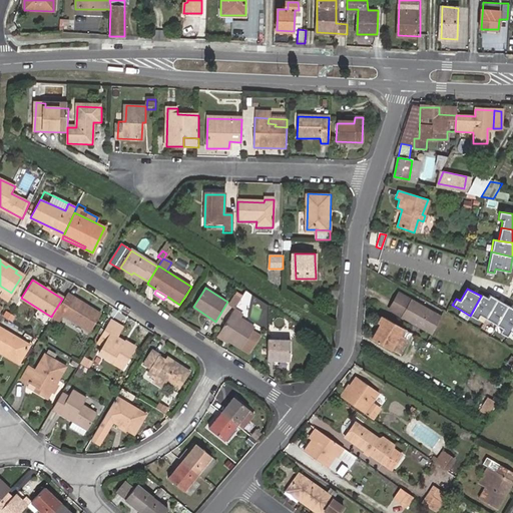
[(334,300),(342,300),(342,290),(334,290),(334,300)]
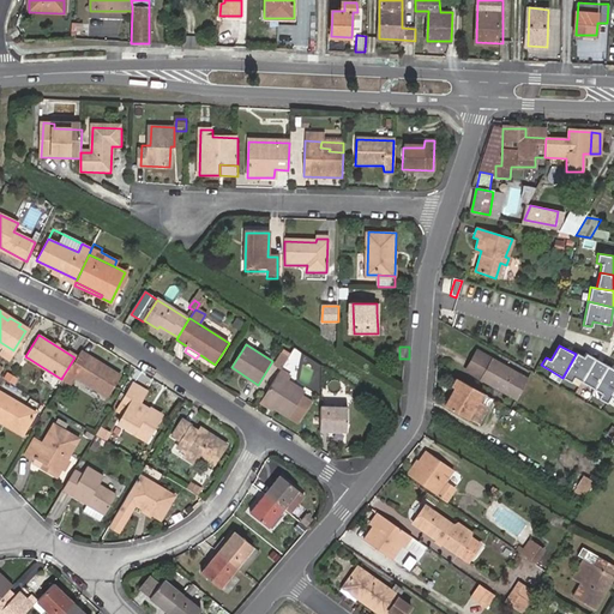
[(527,379),(475,350),(464,369),(515,398),(527,379)]
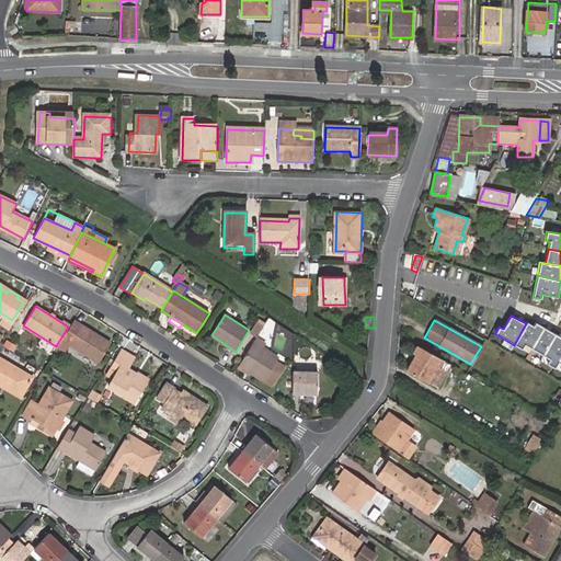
[(78,325),(71,321),(68,327),(57,344),(64,348),(68,343),(96,361),(106,345),(94,338),(95,334),(79,324),(78,325)]
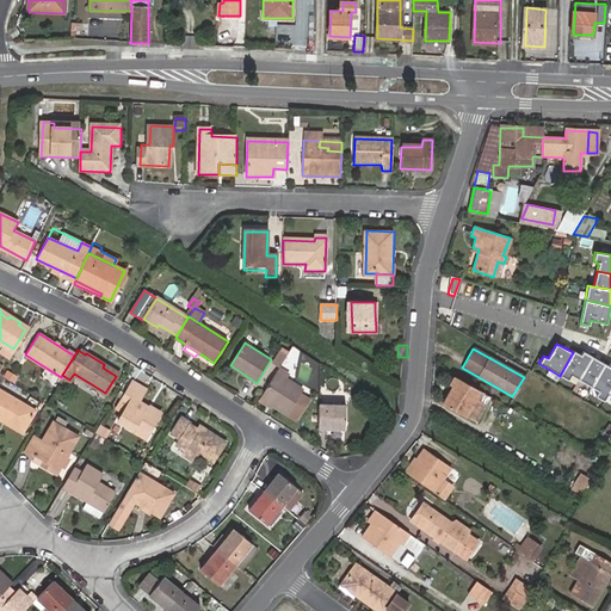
[(283,364),(288,356),(282,351),(276,360),(283,364)]
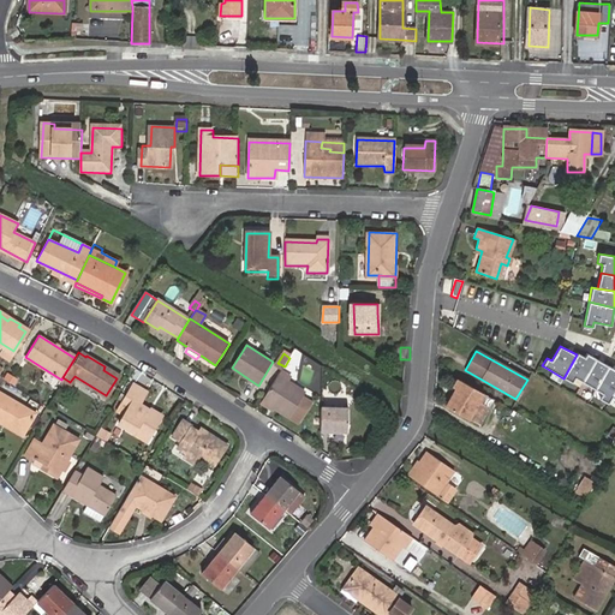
[(585,357),(578,353),(577,354),(563,378),(572,383),(574,377),(583,382),(596,359),(587,353),(585,357)]
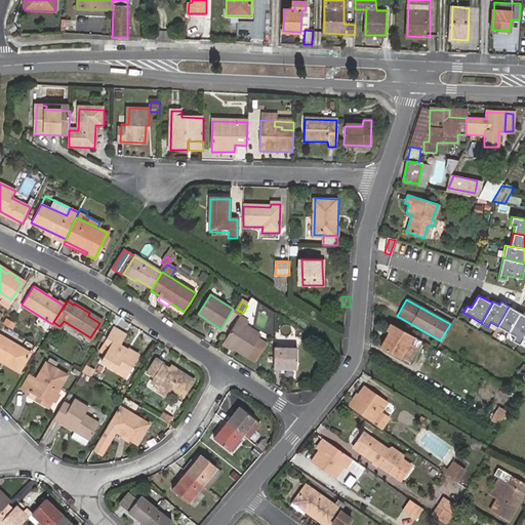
[(520,313),(509,307),(497,326),(508,332),(520,313)]
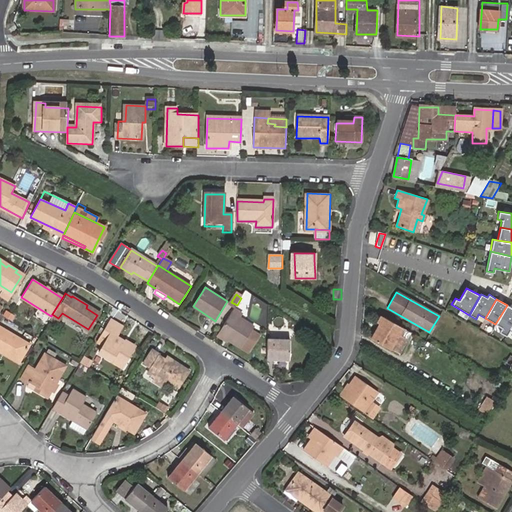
[(86,308),(97,315),(99,312),(87,305),(86,308)]
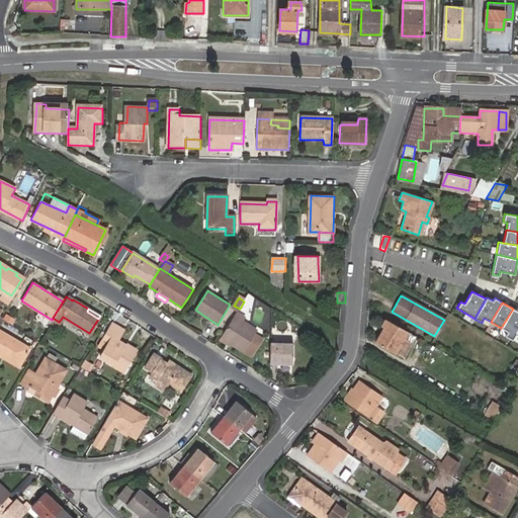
[(517,311),(513,309),(501,328),(507,332),(504,336),(511,340),(515,334),(517,328),(517,311)]
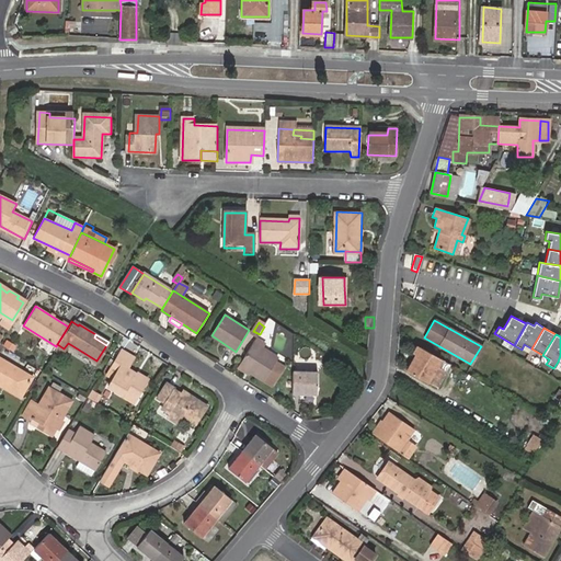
[(15,344),(7,340),(3,344),(12,350),(15,344)]
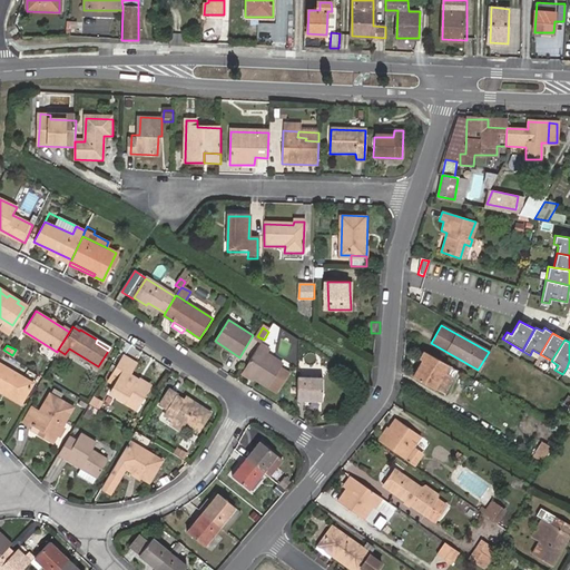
[(284,364),(258,347),(245,371),(278,392),(286,380),(277,374),(283,366),(284,364)]
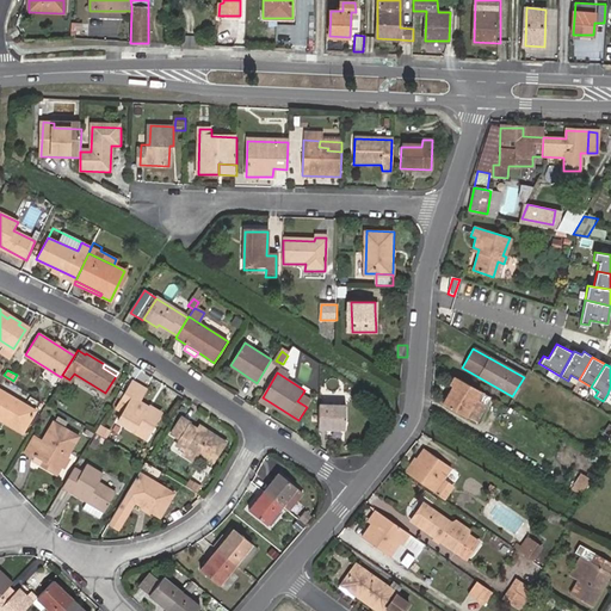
[(481,392),(455,376),(450,384),(454,387),(443,403),(466,417),(481,392)]
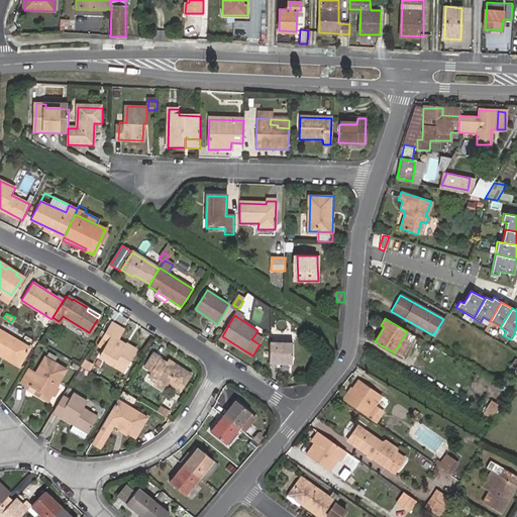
[(124,347),(127,344),(118,339),(124,329),(113,322),(104,337),(109,341),(100,355),(114,365),(116,362),(125,368),(134,352),(124,347)]
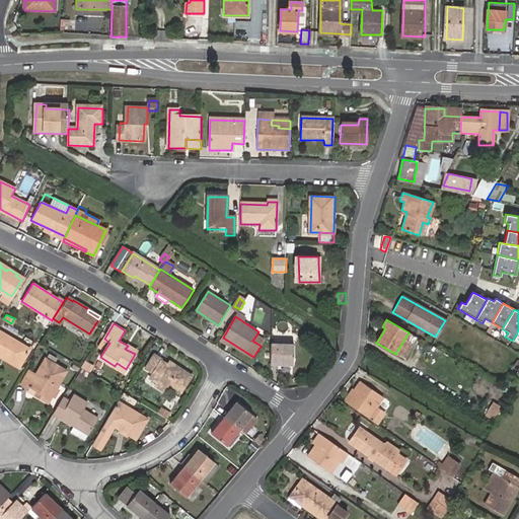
[(373,342),(376,343),(385,328),(382,326),(373,342)]
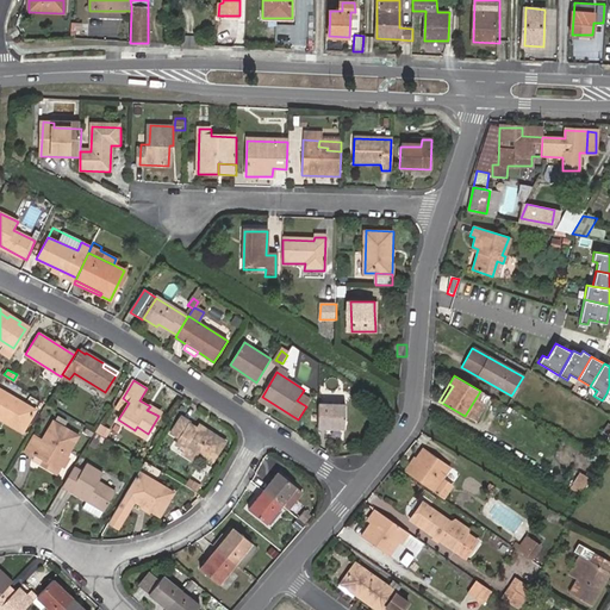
[(5,411),(26,424),(36,409),(0,387),(0,414),(2,416),(5,411)]
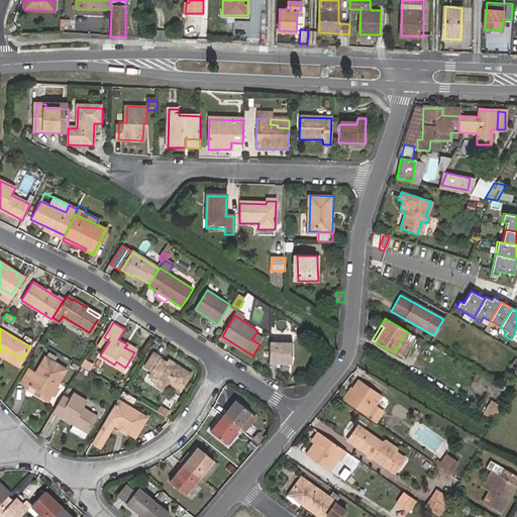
[(414,335),(407,331),(394,352),(402,357),(414,335)]
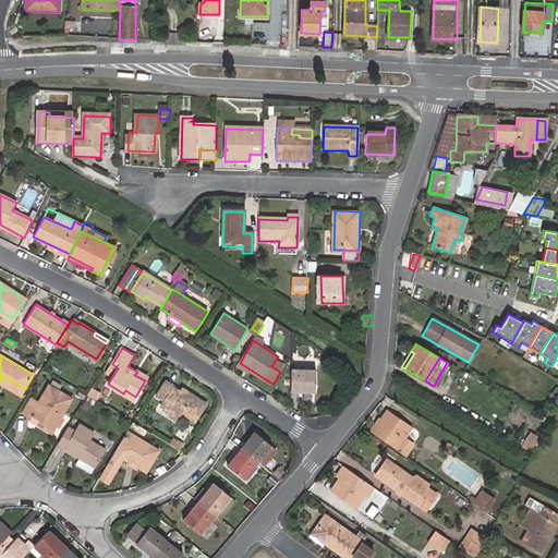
[(284,364),(277,359),(271,366),(280,372),(284,364)]
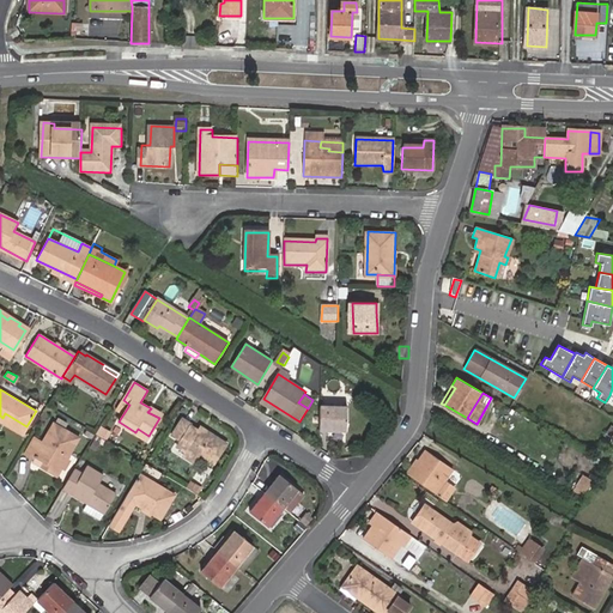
[(346,407),(320,406),(319,430),(346,430),(346,407)]
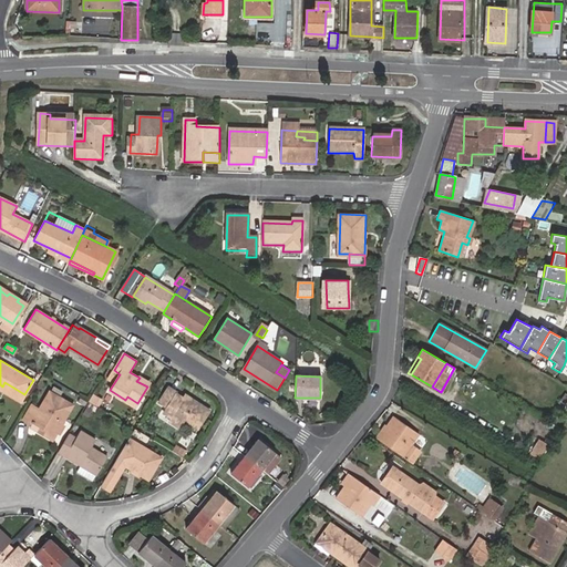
[(150,383),(140,378),(136,381),(147,387),(150,383)]
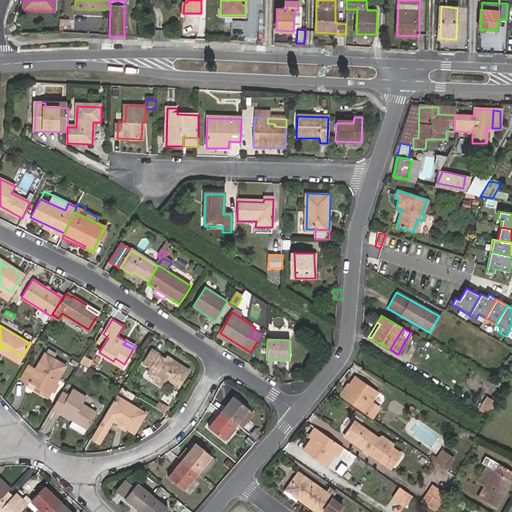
[(20,359),(22,356),(4,345),(2,349),(20,359)]
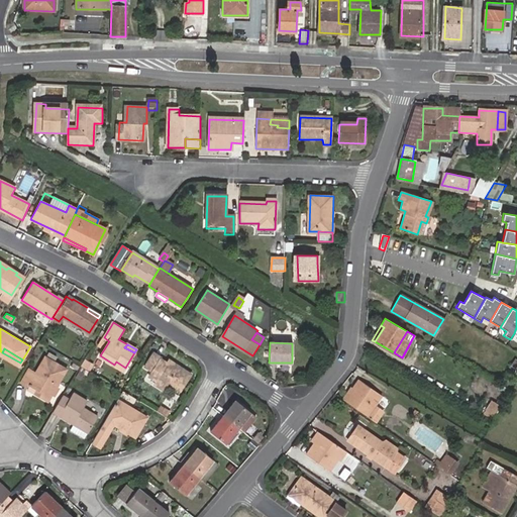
[(178,368),(172,363),(159,352),(146,370),(151,374),(150,375),(158,380),(156,382),(166,390),(170,384),(182,392),(193,376),(179,366),(178,368)]
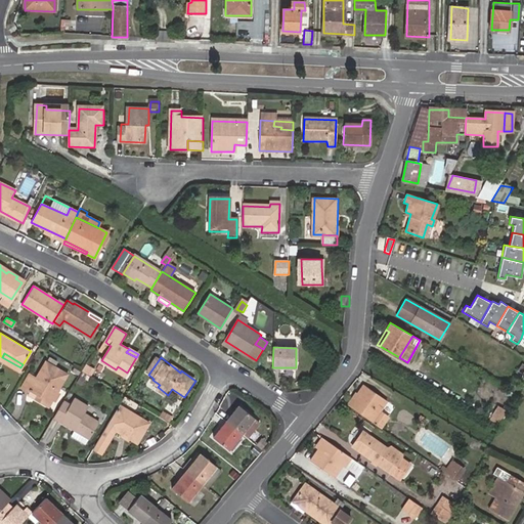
[(67,375),(47,362),(36,379),(29,375),(22,387),(29,391),(30,389),(40,396),(37,399),(47,406),(67,375)]
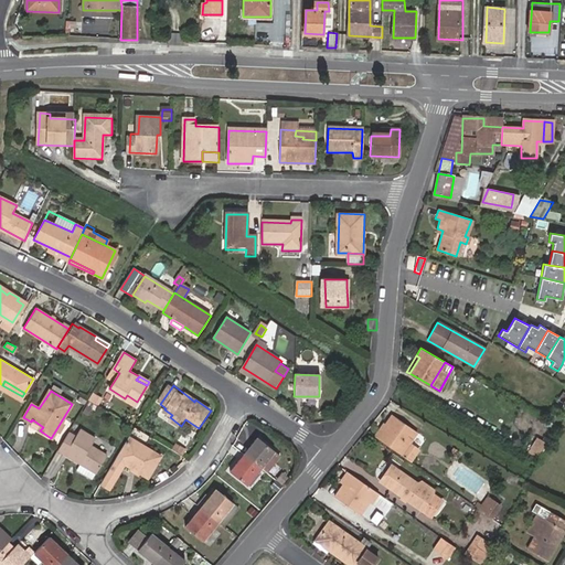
[(103,397),(94,392),(89,398),(98,404),(103,397)]
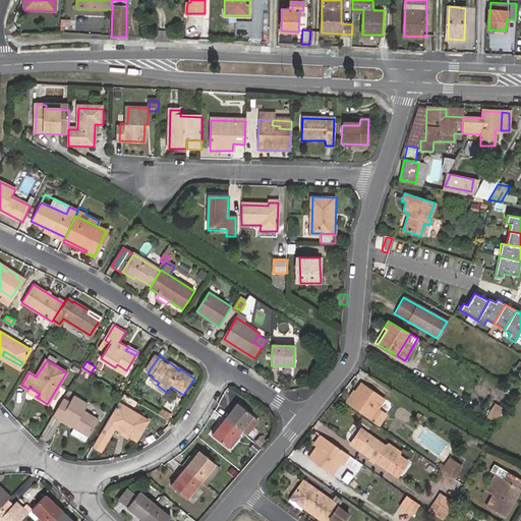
[(117,364),(115,367),(124,373),(126,370),(117,364)]
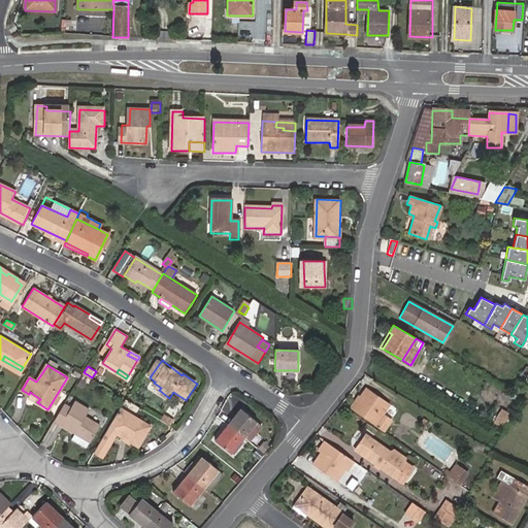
[(87,380),(81,377),(77,385),(83,387),(87,380)]
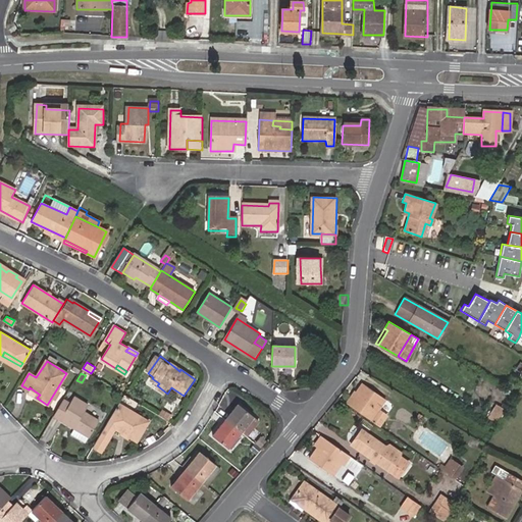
[(362,384),(347,405),(370,421),(378,410),(385,400),(362,384)]
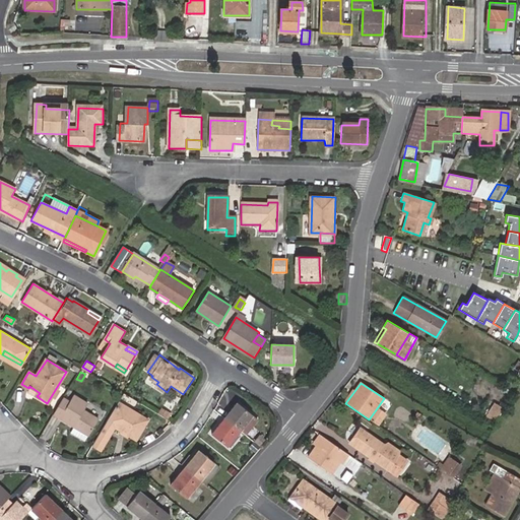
[(40,393),(29,386),(28,388),(26,390),(37,396),(40,393)]
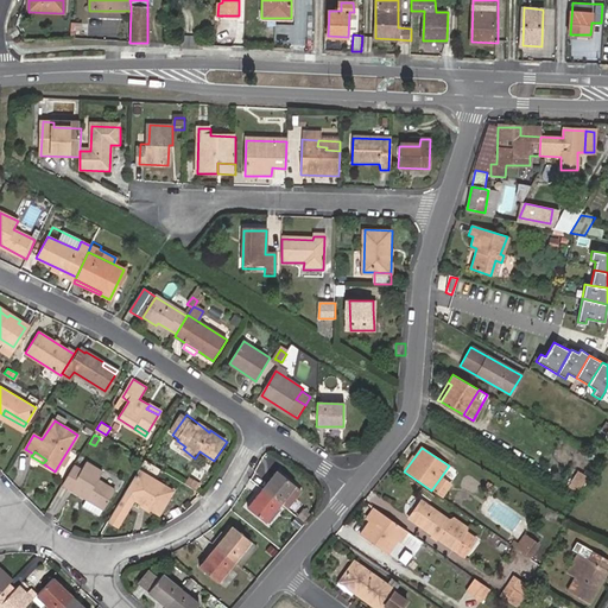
[(81,469),(73,464),(62,483),(103,510),(114,491),(97,480),(102,473),(86,462),(81,469)]
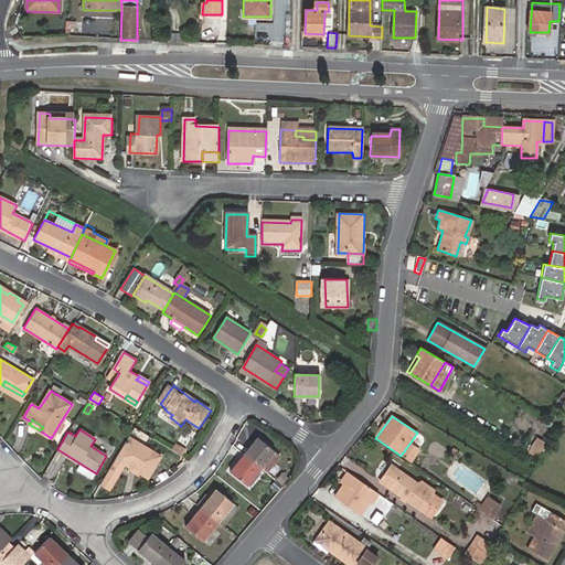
[(159,457),(128,437),(116,458),(102,481),(112,487),(126,464),(148,478),(159,460),(159,457)]
